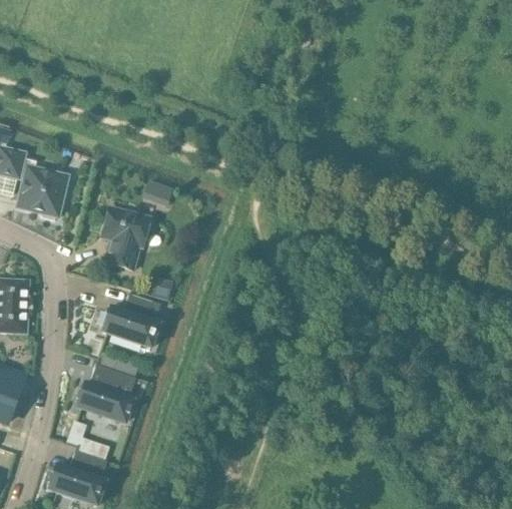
[(23,157),(24,154),(1,148),(0,152),(0,172),(26,178),(19,206),(43,211),(42,215),(56,219),(57,215),(58,215),(62,197),(66,183),(67,176),(35,168),(37,161),(23,157)]
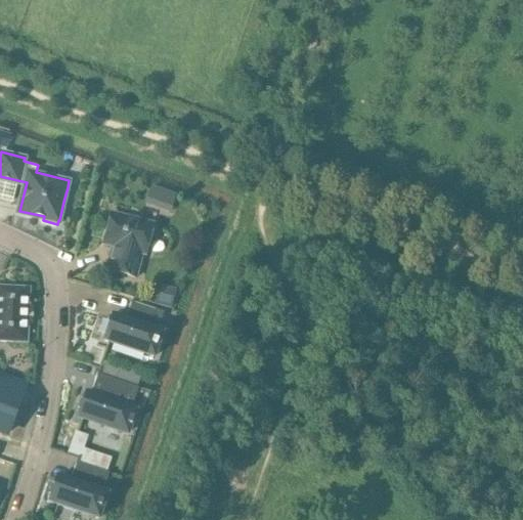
[(141,199),(167,208),(174,189),(147,180),(141,199)]
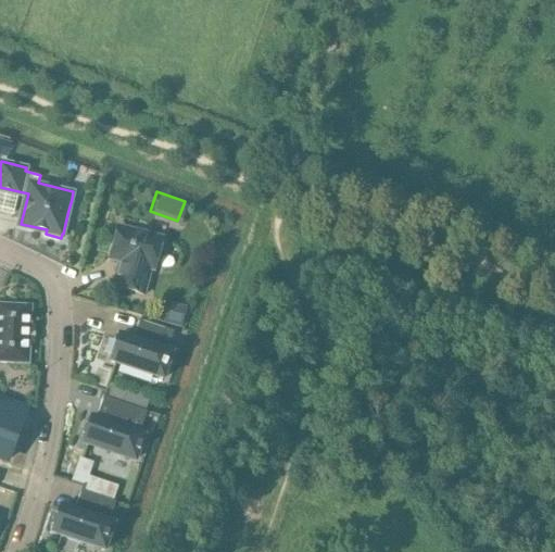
[(114,284),(146,292),(152,267),(155,268),(164,236),(120,224),(111,256),(121,259),(114,284)]
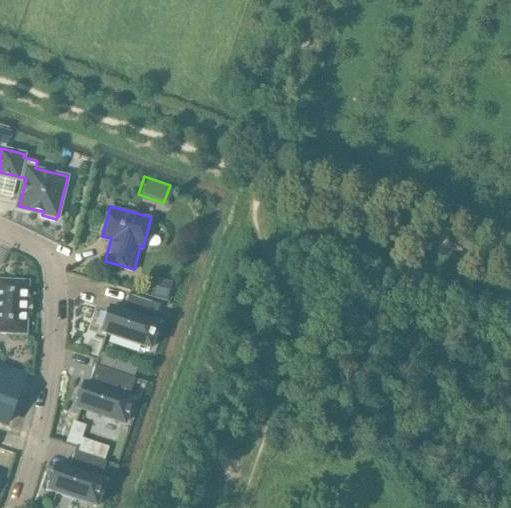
[(0,331),(27,333),(27,313),(29,314),(30,299),(28,299),(29,280),(0,278),(0,331)]
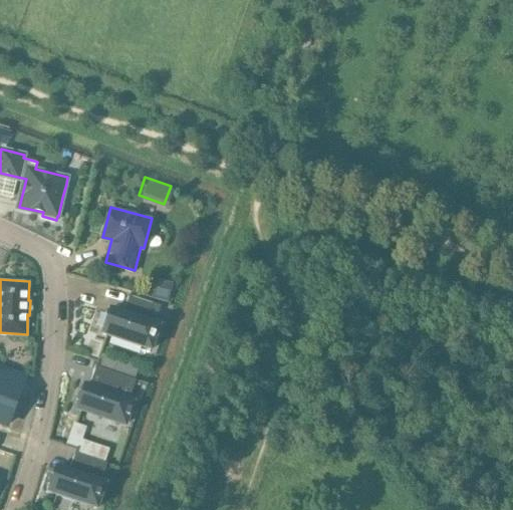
[(103,331),(150,347),(158,324),(153,323),(155,315),(156,316),(160,305),(130,294),(123,313),(110,309),(103,331)]
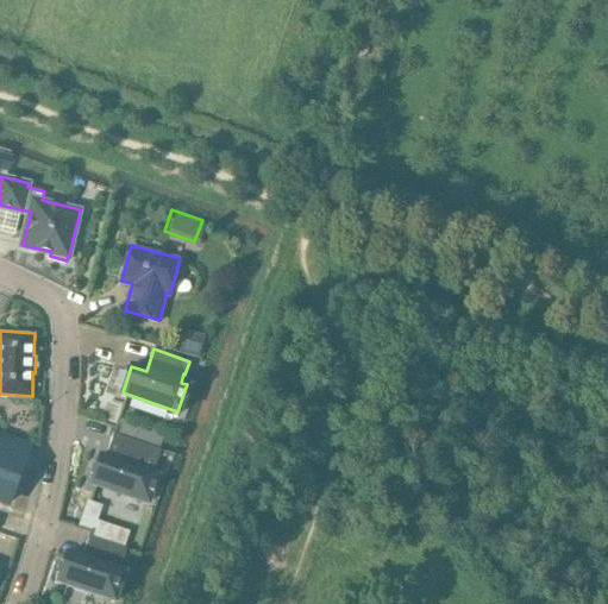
[(0,496),(10,501),(25,460),(6,453),(12,436),(0,431),(0,496)]
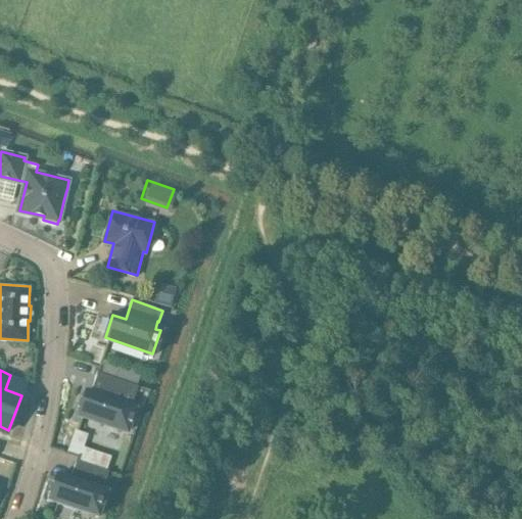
[(80,413),(127,429),(134,407),(131,406),(137,386),(98,373),(93,391),(87,390),(80,413)]
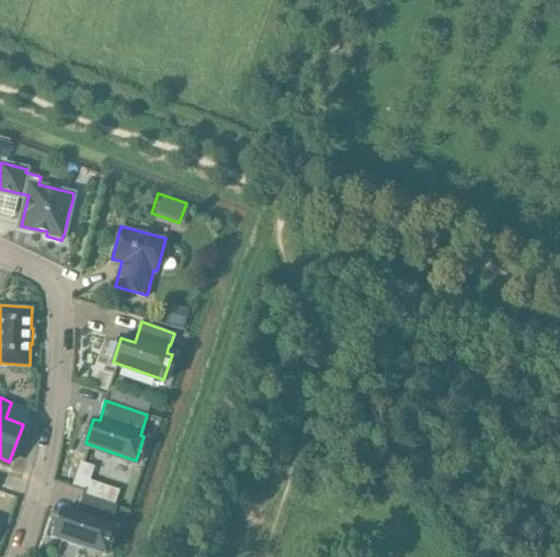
[(54,534),(105,552),(113,527),(107,525),(110,518),(112,519),(115,506),(83,493),(76,514),(61,510),(54,534)]
